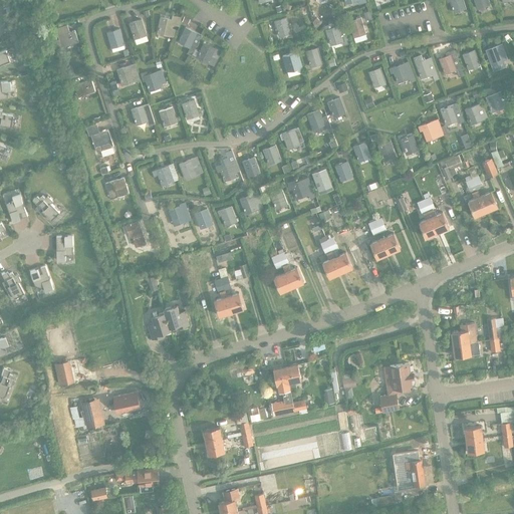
[(446,0),(447,2),(450,1),(453,12),(465,8),(462,0),(446,0)]
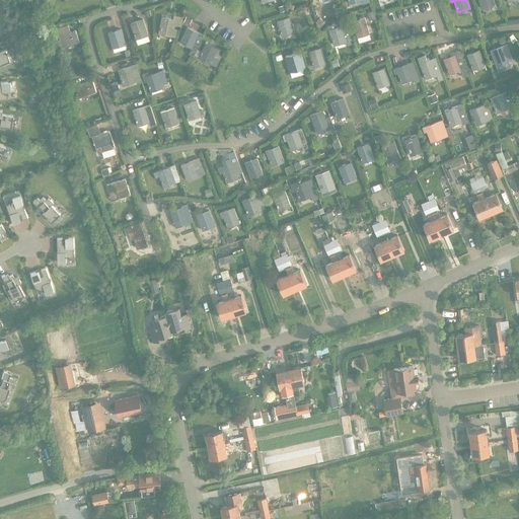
[(478,0),(482,8),(494,4),(492,0),(478,0)]
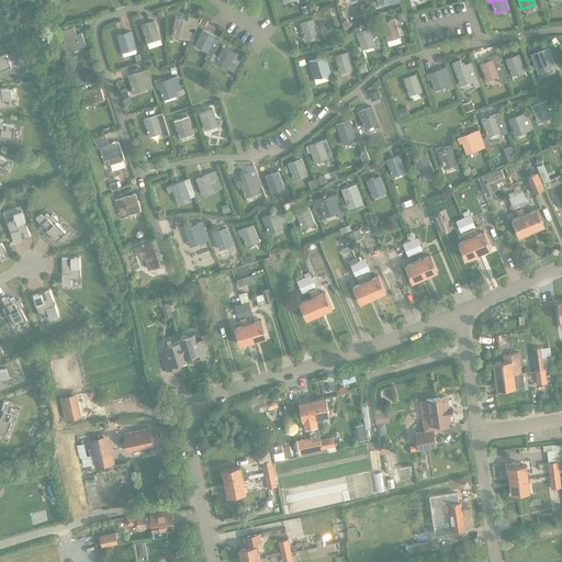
[(171,35),(190,40),(192,32),(188,31),(189,26),(194,27),(197,20),(188,18),(187,22),(176,19),(171,35)]
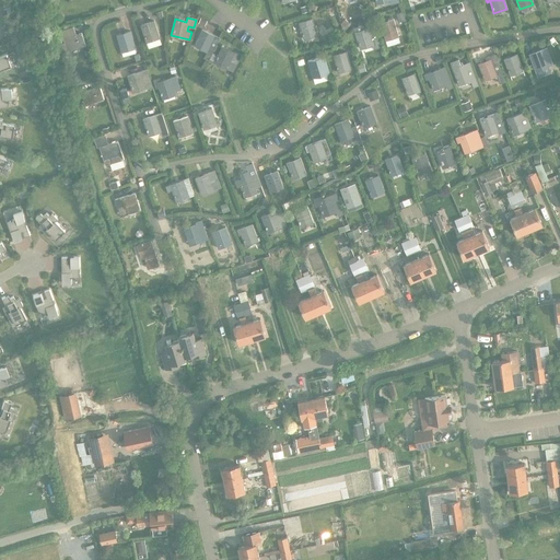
[(299,23),(303,41),(316,36),(312,20),(299,23)]
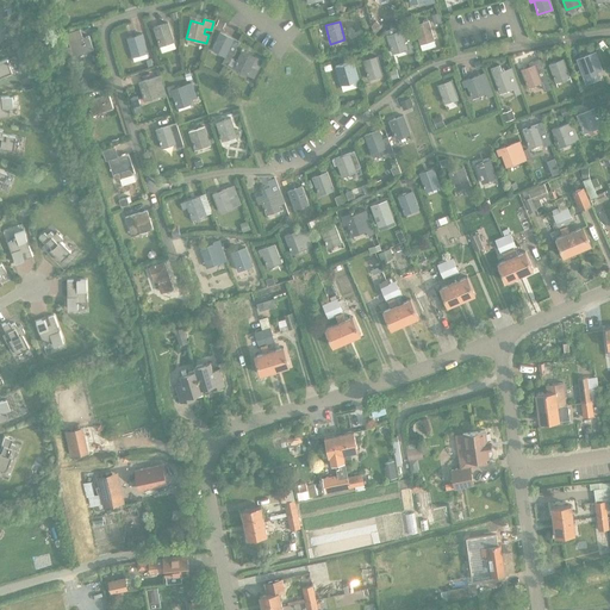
[(414,25),(419,44),(433,39),(428,22),(414,25)]
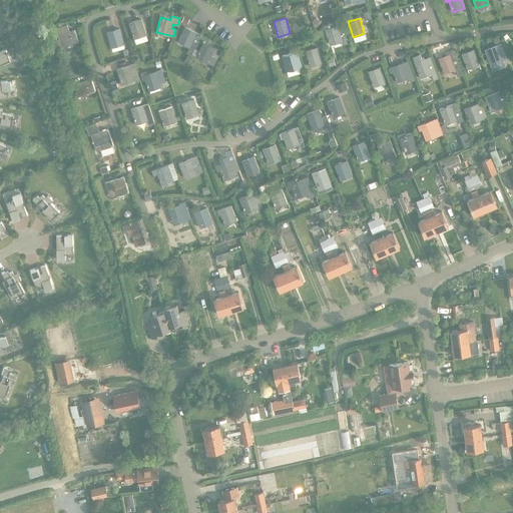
[(128,24),(134,39),(145,35),(140,20),(128,24)]
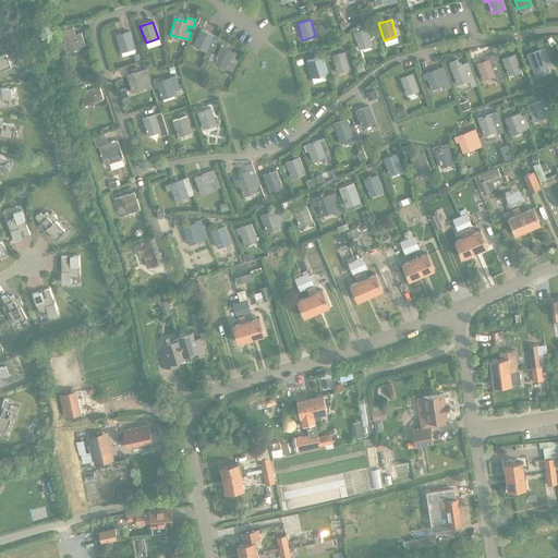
[(352,28),(359,49),(371,45),(372,49),(378,47),(372,26),(362,29),(361,25),(352,28)]
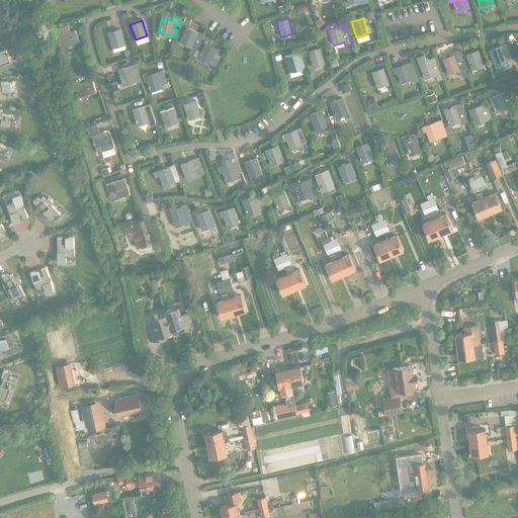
[(56,28),(58,36),(61,46),(67,44),(68,47),(79,42),(75,30),(70,32),(67,24),(56,28)]
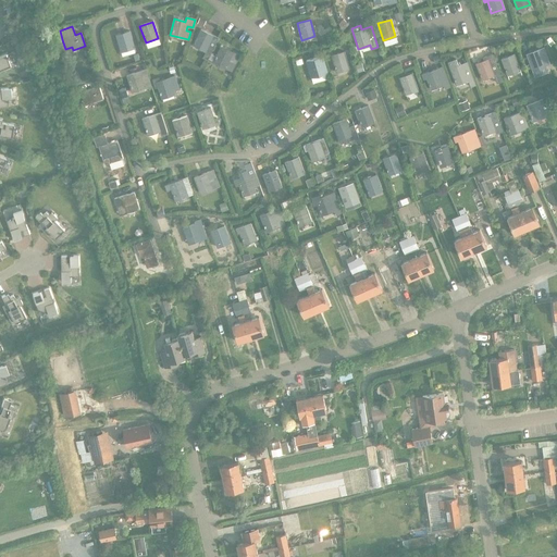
[(218,38),(213,36),(200,31),(193,46),(206,52),(210,54),(218,38)]
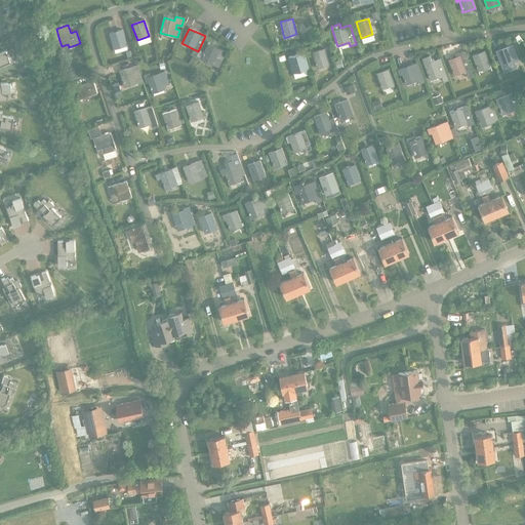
[(109,34),(114,49),(126,46),(121,30),(109,34)]
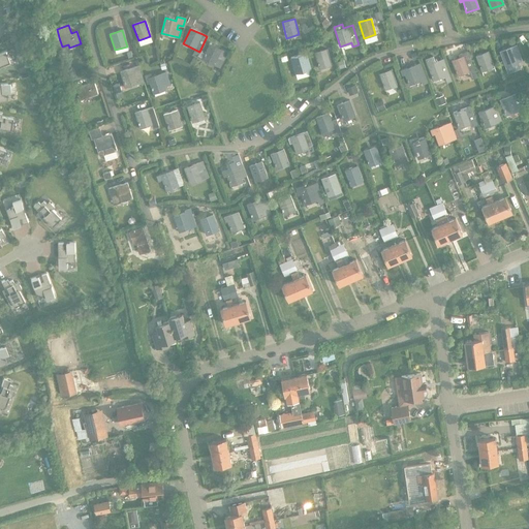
[(201,60),(214,65),(219,68),(226,53),(209,44),(205,54),(203,58),(201,60)]
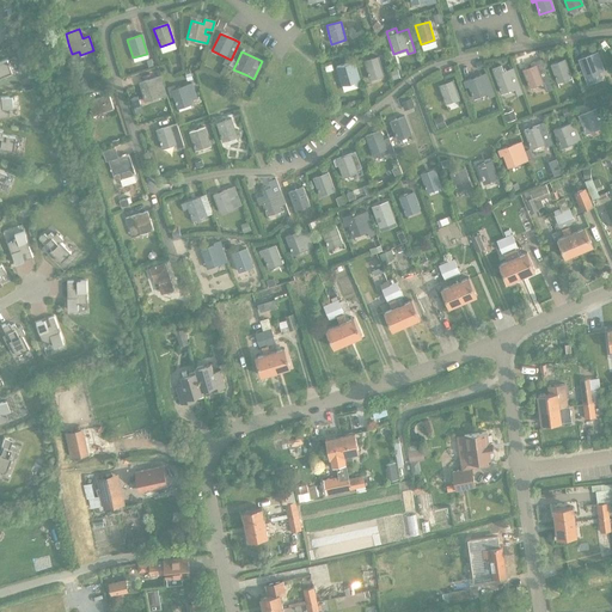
[(577,59),(585,78),(587,84),(601,79),(599,72),(604,71),(597,53),(577,59)]
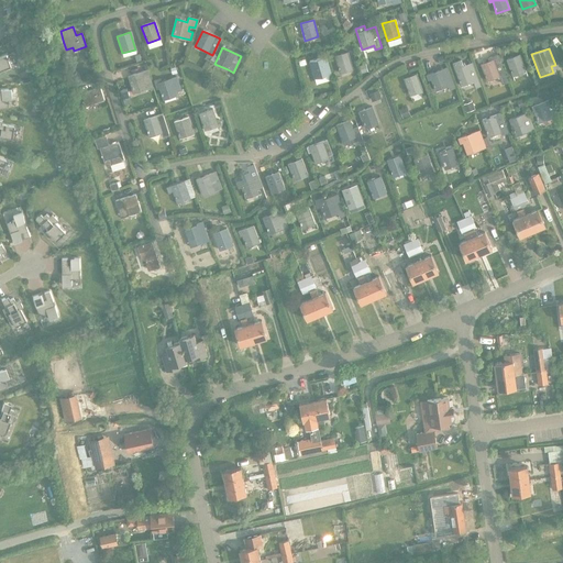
[(334,56),(340,74),(352,69),(348,53),(334,56)]
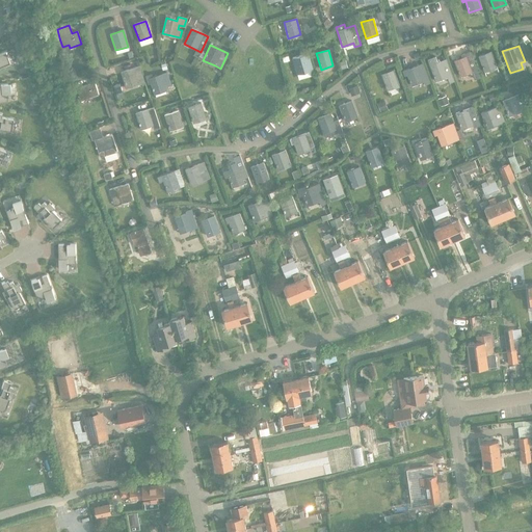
[(472,72),(474,79),(480,77),(471,51),(460,54),(461,57),(453,60),(459,76),(472,72)]
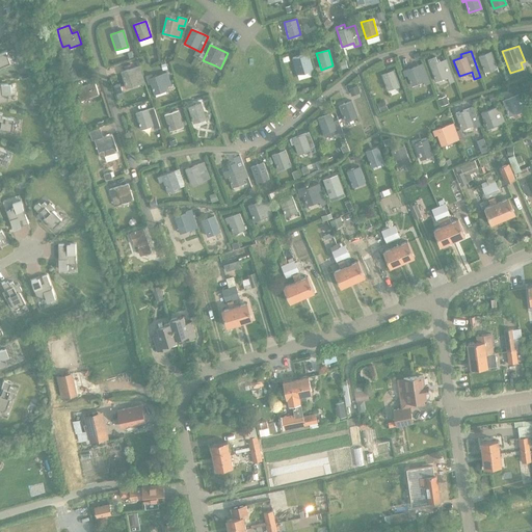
[(0,67),(9,63),(5,52),(0,54),(0,67)]
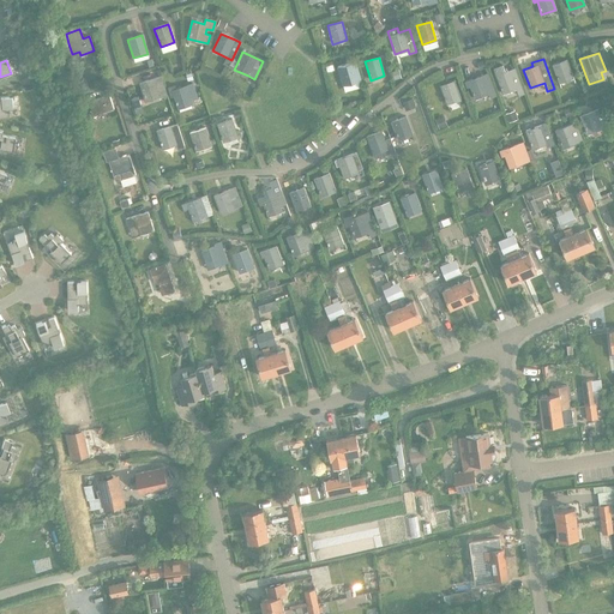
[(552,65),(559,83),(572,78),(565,60),(552,65)]
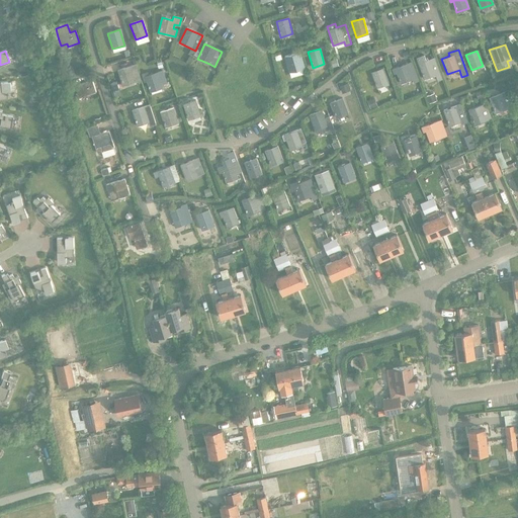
[(296,53),(284,57),(289,73),(301,69),(305,68),(300,52),(296,53)]
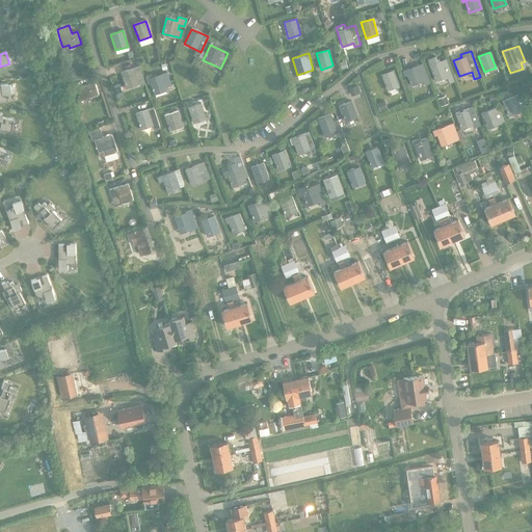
[(427,59),(429,65),(435,81),(447,77),(449,83),(454,81),(446,59),(436,62),(434,57),(427,59)]
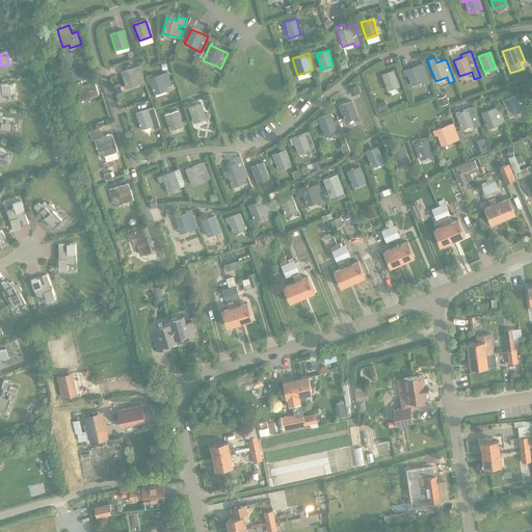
[(402,71),(404,76),(407,75),(411,85),(423,81),(424,84),(429,82),(423,63),(417,65),(402,71)]
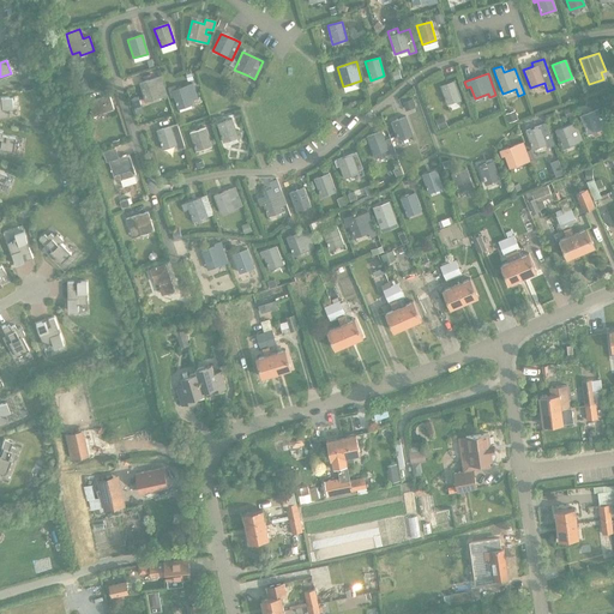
[(140,84),(146,102),(161,97),(167,96),(161,77),(140,84)]
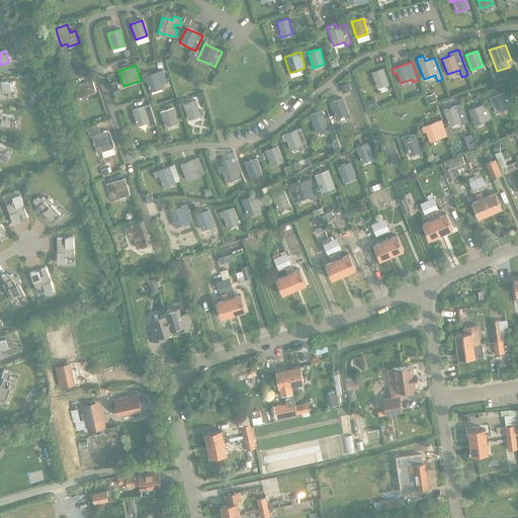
[(370,73),(376,88),(387,84),(382,68),(370,73)]
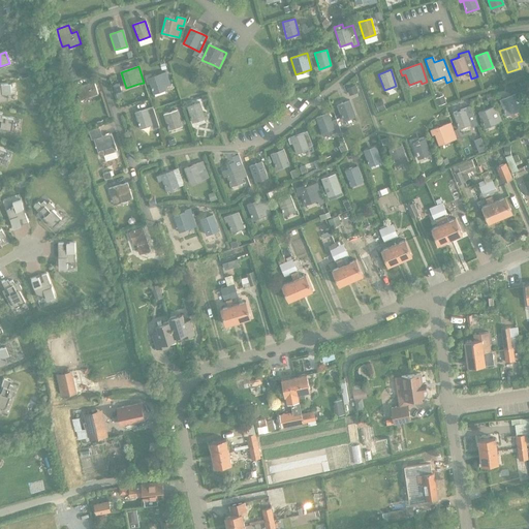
[(148,78),(146,79),(147,84),(149,83),(153,94),(165,90),(163,86),(169,84),(165,72),(160,73),(148,78)]
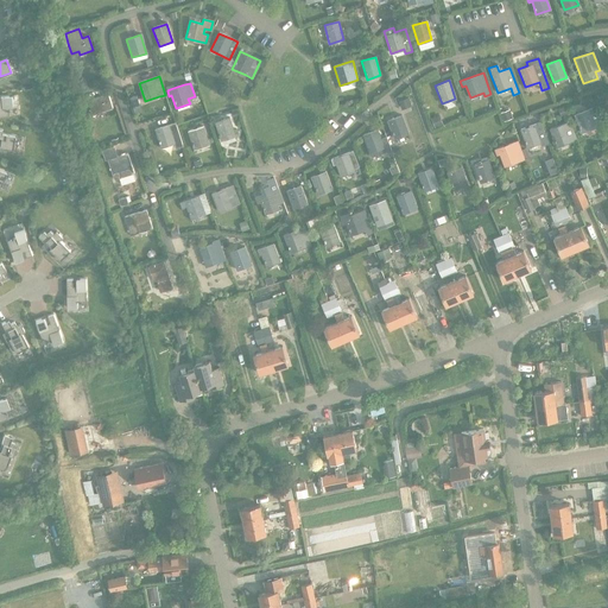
[(88,102),(92,112),(97,111),(99,113),(113,108),(108,95),(88,102)]
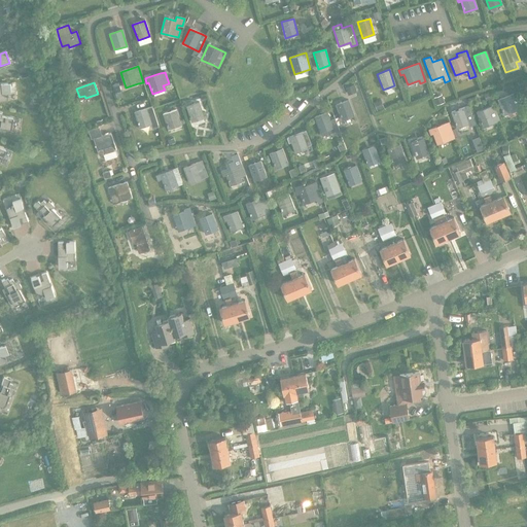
[(10,83),(0,83),(0,100),(6,100),(6,93),(10,92),(10,83)]
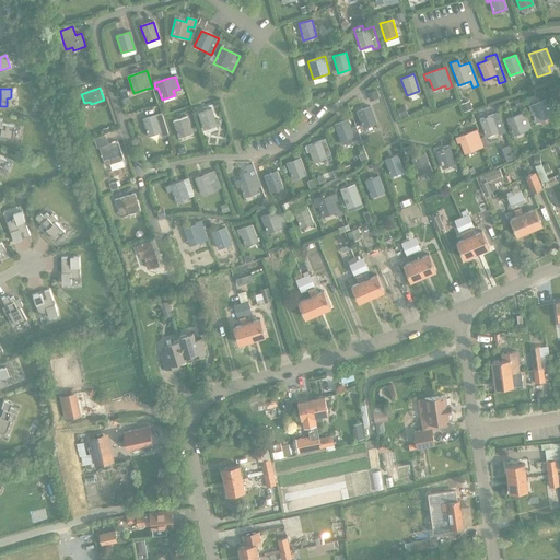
[(376,90),(368,93),(370,98),(378,96),(376,90)]
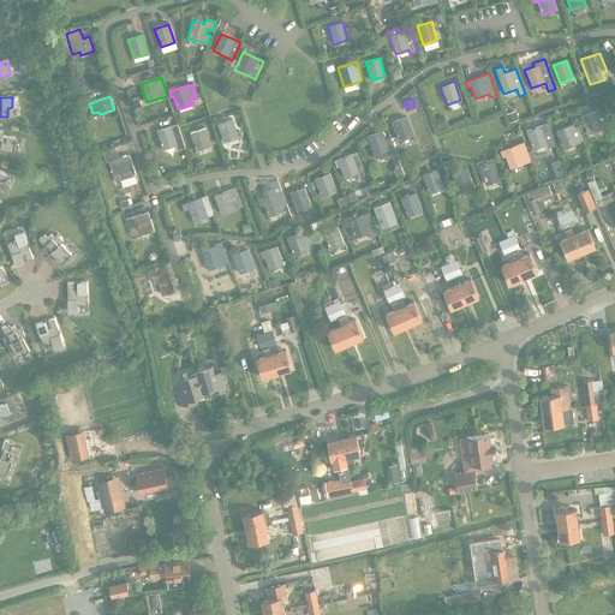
[(580,115),(586,135),(609,126),(602,108),(580,115)]
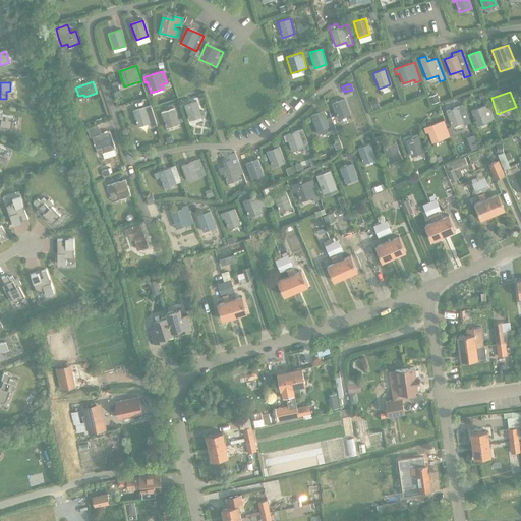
[(437,94),(429,97),(431,103),(440,101),(437,94)]
